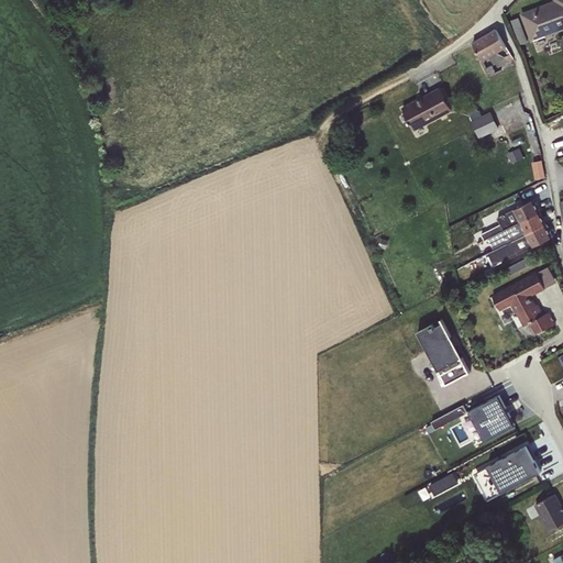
[(562,0),(555,0),(556,2),(523,14),(533,41),(562,30),(562,0)]
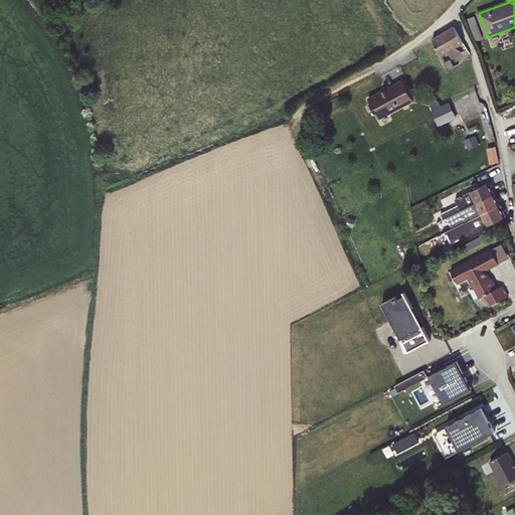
[(471,25),(477,23),(474,16),(468,18),(471,25)]
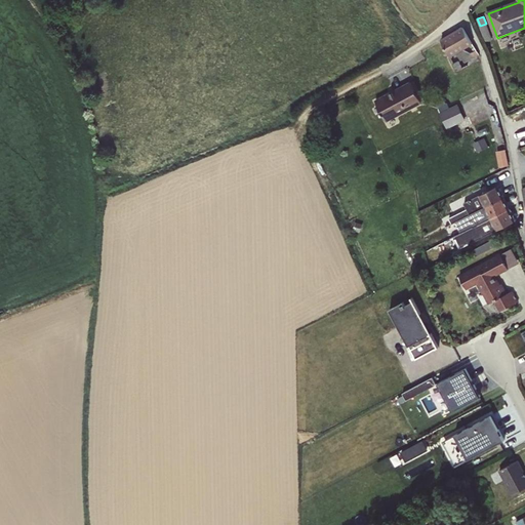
[(486,24),(480,26),(485,41),(491,39),(486,24)]
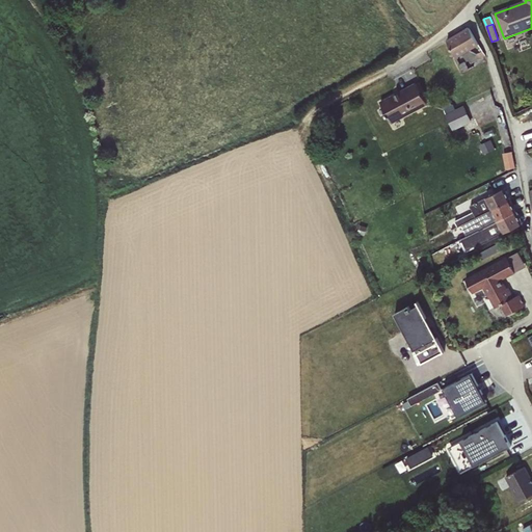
[(469,27),(447,41),(456,58),(462,54),(467,61),(469,60),(471,63),(485,55),(482,50),(476,54),(470,50),(479,45),(469,27)]
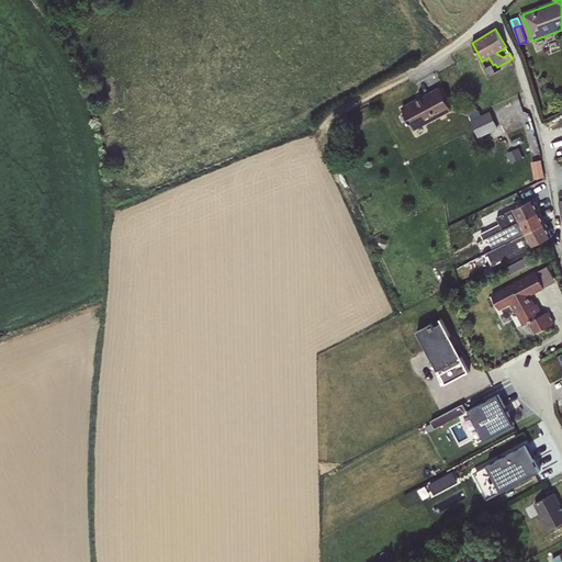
[(440,88),(402,108),(414,130),(451,110),(440,88)]
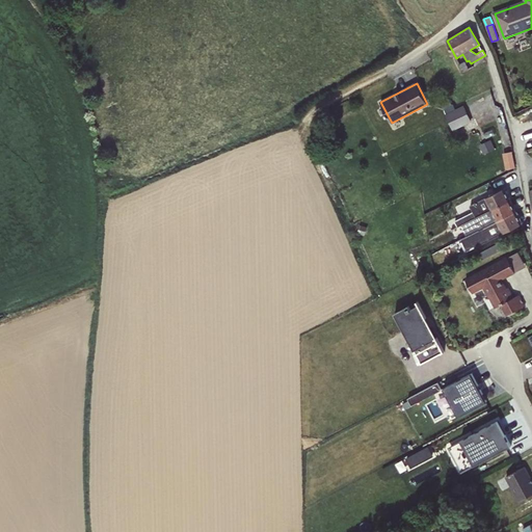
[(447,95),(439,100),(443,108),(451,104),(447,95)]
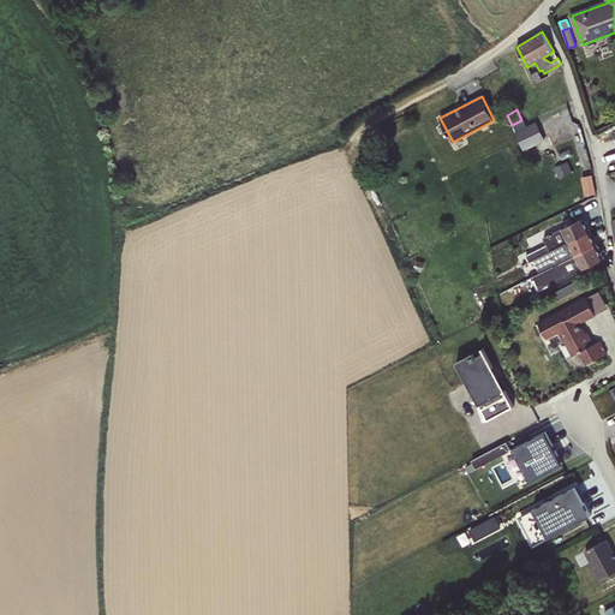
[(513,126),(515,132),(527,127),(524,120),(513,126)]
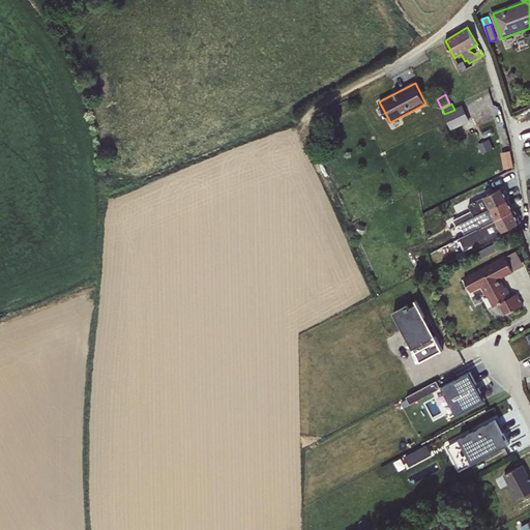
[(454,110),(444,114),(450,128),(468,120),(462,107),(454,110)]
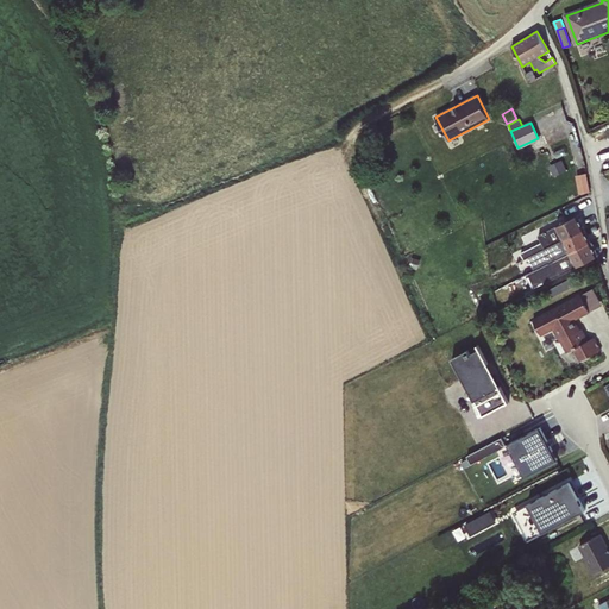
[(560,159),(550,165),(554,176),(565,171),(560,159)]
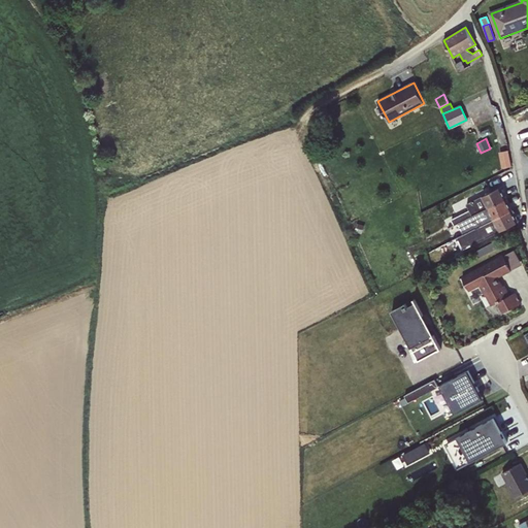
[(500,153),(502,165),(502,168),(510,166),(507,152),(500,153)]
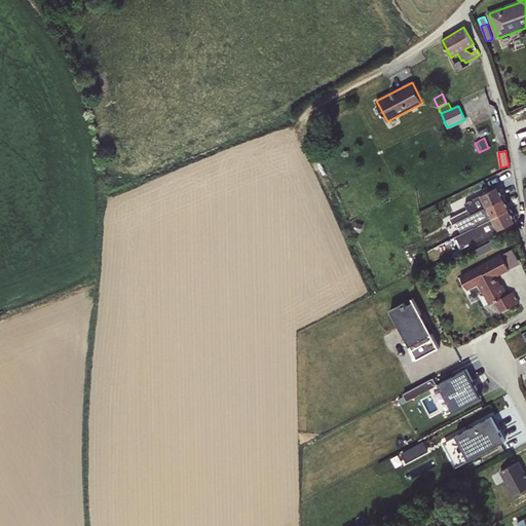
[(473,213),(504,197),(499,186),(464,203),(467,209),(449,218),(452,224),(456,222),(473,213)]
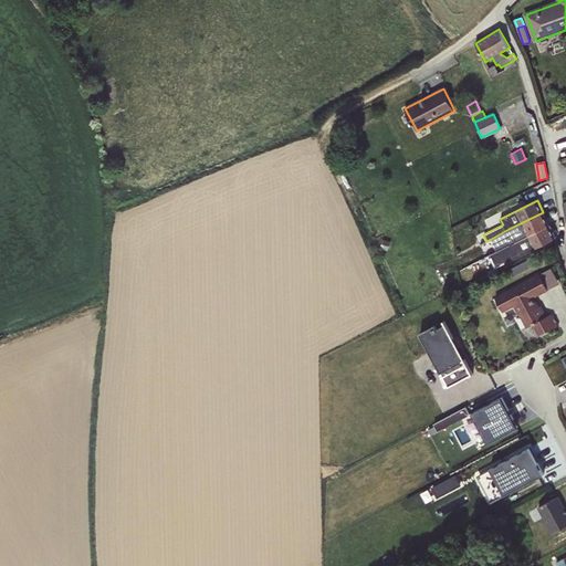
[(512,236),(493,244),(496,251),(549,226),(543,212),(509,229),(512,236)]
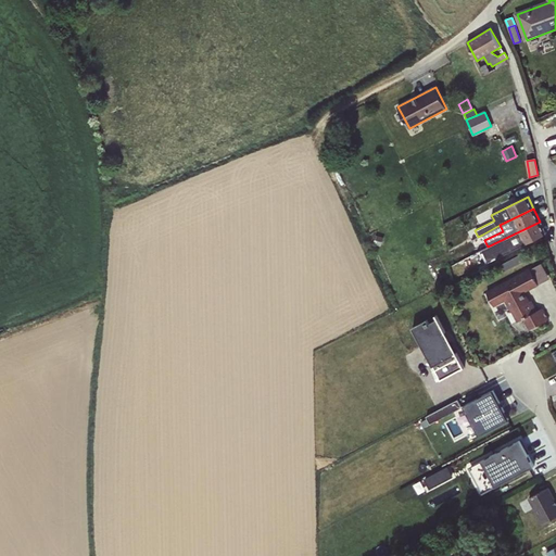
[(540,222),(488,247),(480,251),(487,264),(546,234),(540,222)]
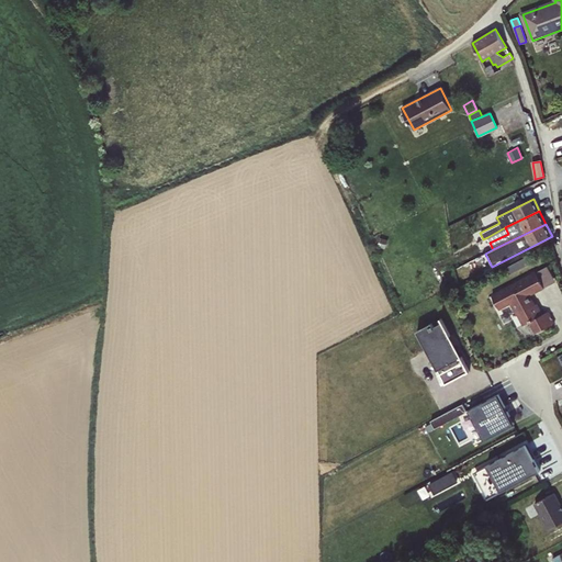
[(505,227),(487,237),(490,243),(508,234),(505,227)]
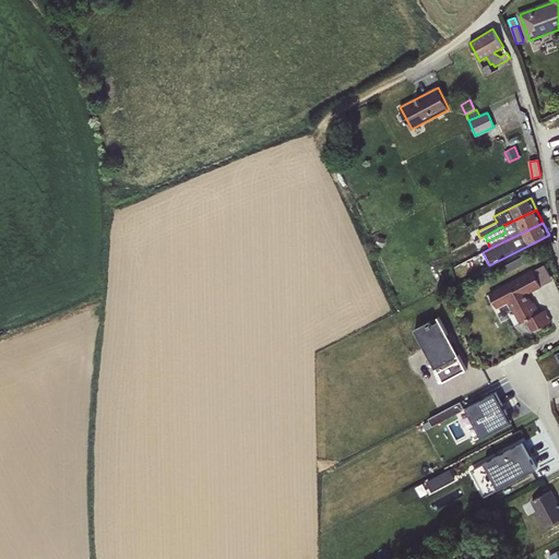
[(378,236),(375,245),(383,248),(385,238),(378,236)]
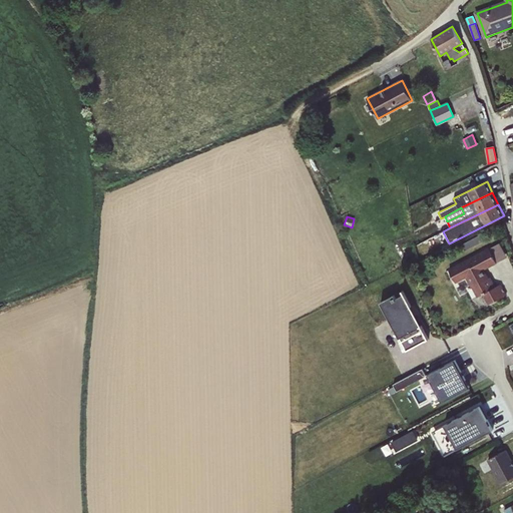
[(481,233),(461,243),(465,250),(484,239),(481,233)]
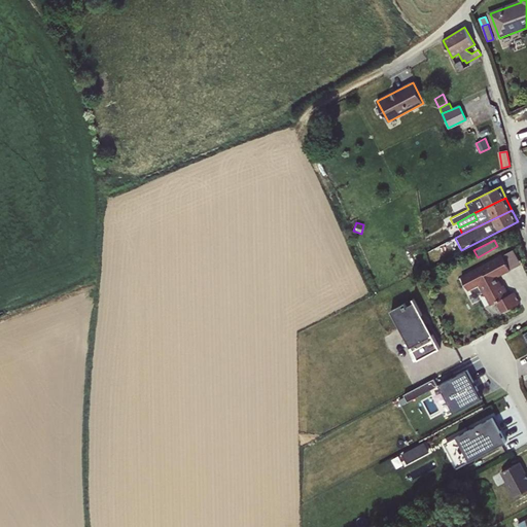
[(502,254),(460,276),(468,290),(479,285),(484,295),(486,294),(491,305),(497,302),(502,312),(520,303),(514,291),(508,294),(503,284),(501,285),(497,277),(511,270),(510,269),(520,264),(513,250),(502,255),(502,254)]
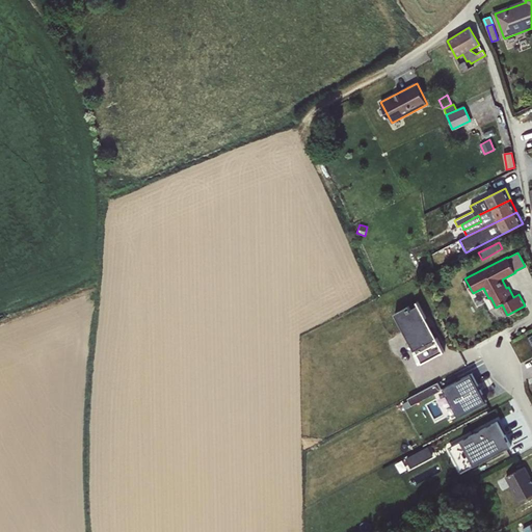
[(408,307),(395,314),(421,364),(444,351),(419,304),(410,310),(408,307)]
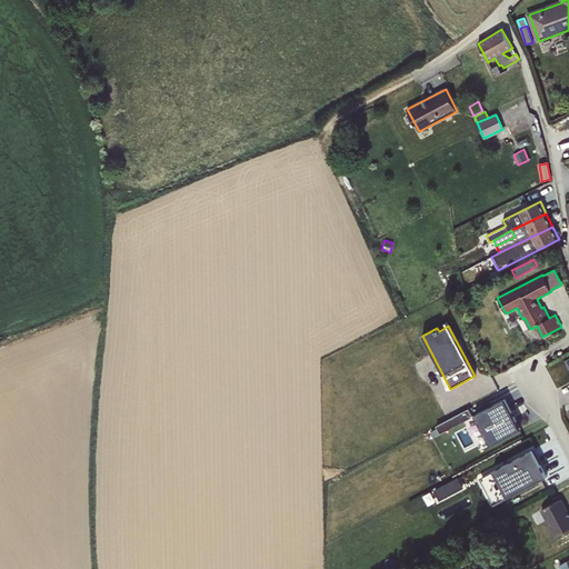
[(505,399),(475,415),(491,445),(520,429),(505,399)]
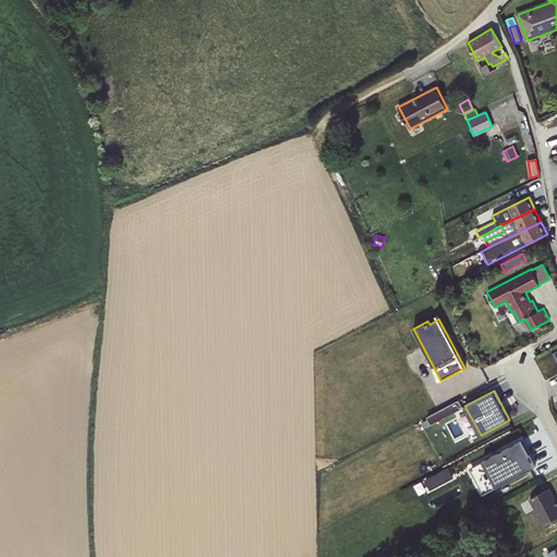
[(458,400),(426,417),(431,424),(462,408),(458,400)]
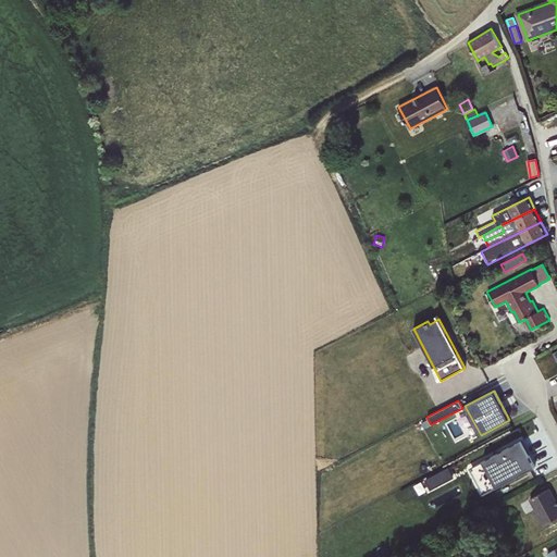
[(521,441),(470,468),(484,494),(535,467),(521,441)]
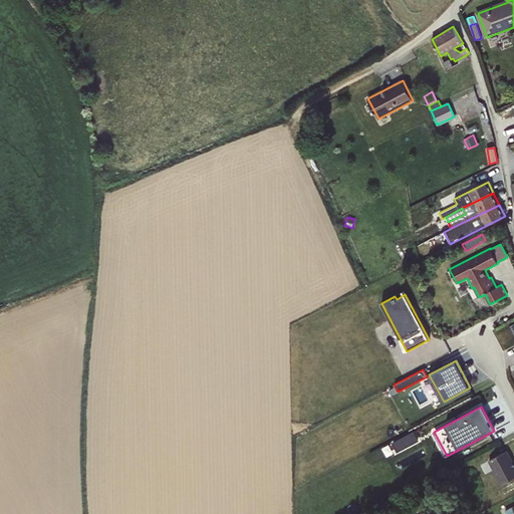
[(397,452),(419,440),(414,431),(392,442),(397,452)]
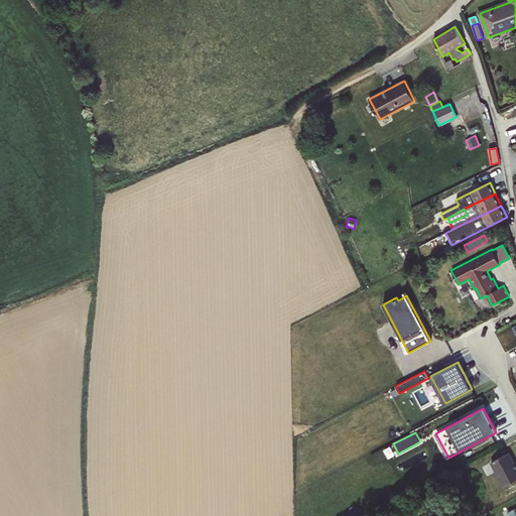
[(515,467),(508,453),(490,463),(503,487),(515,479),(515,467)]
